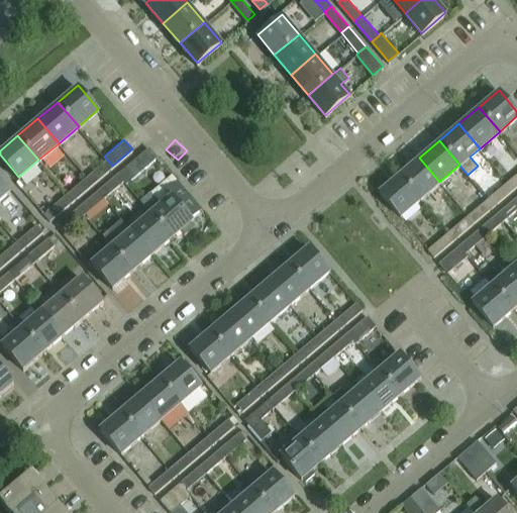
[(123,179),(126,182),(157,156),(148,145),(117,172),(123,179)]
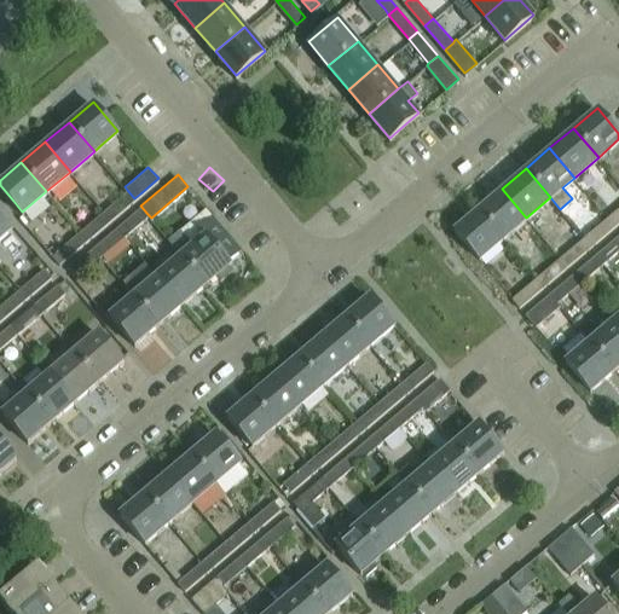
[(503,238),(526,218),(502,189),(478,209),(503,238)]
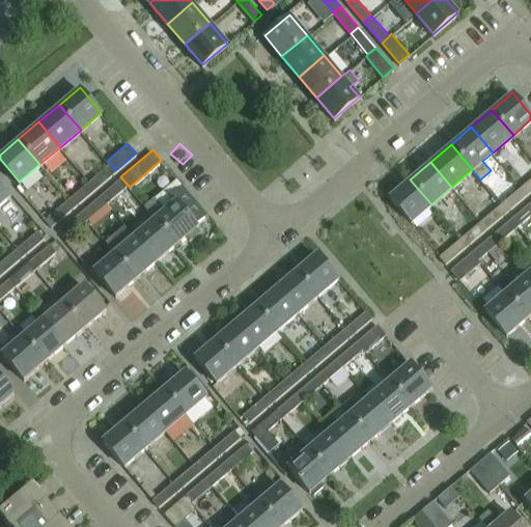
[(94,188),(115,170),(109,163),(88,181),(94,188)]
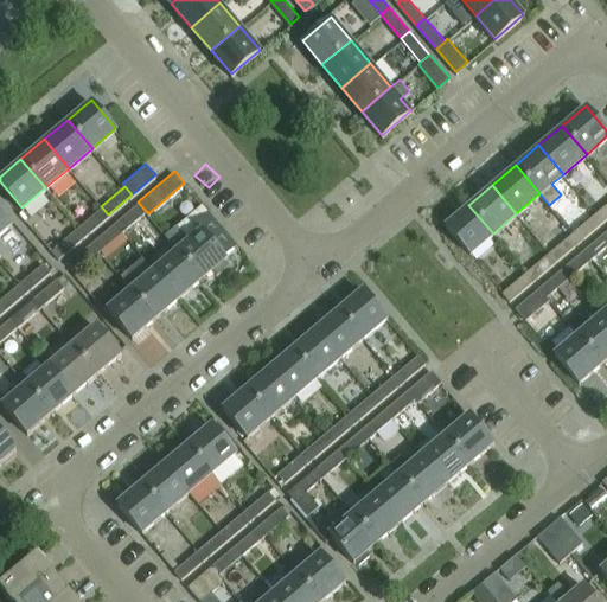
[(121,230),(145,210),(138,202),(114,222),(121,230)]
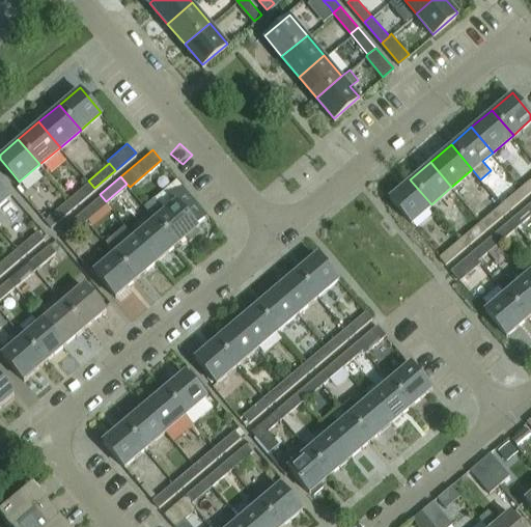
[(530,176),(530,177),(521,186),(527,193),(530,189),(530,176)]
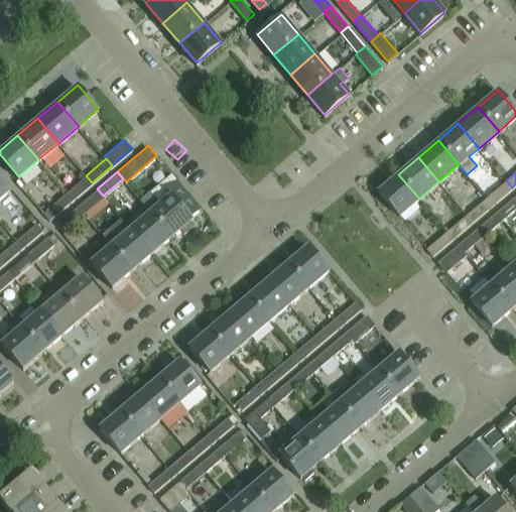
[(379,190),(399,215),(419,199),(398,174),(379,190)]
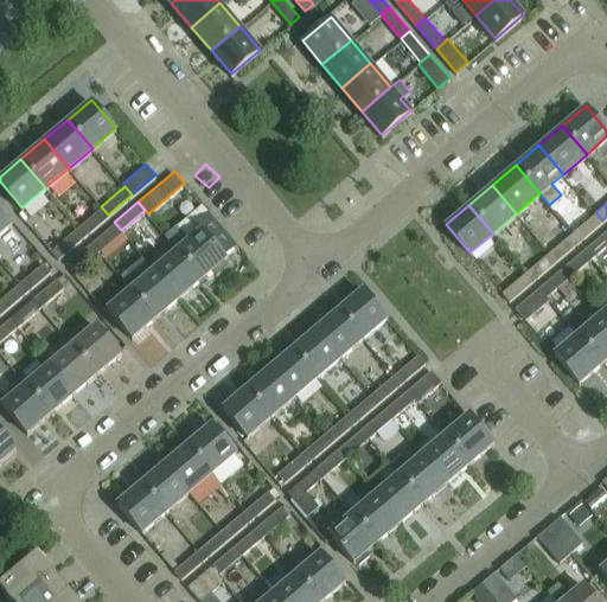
[(84,234),(108,215),(101,206),(77,225),(84,234)]
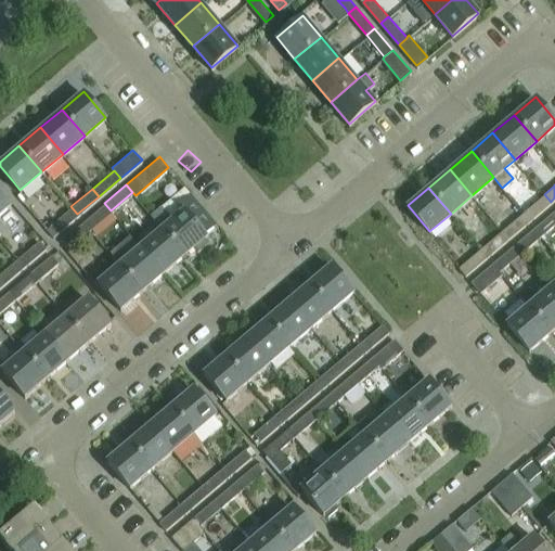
[(216,223),(190,192),(178,204),(182,209),(172,218),(160,204),(151,213),(162,227),(163,227),(175,243),(184,254),(194,245),(197,250),(207,241),(204,236),(206,235),(204,233),(216,223)]
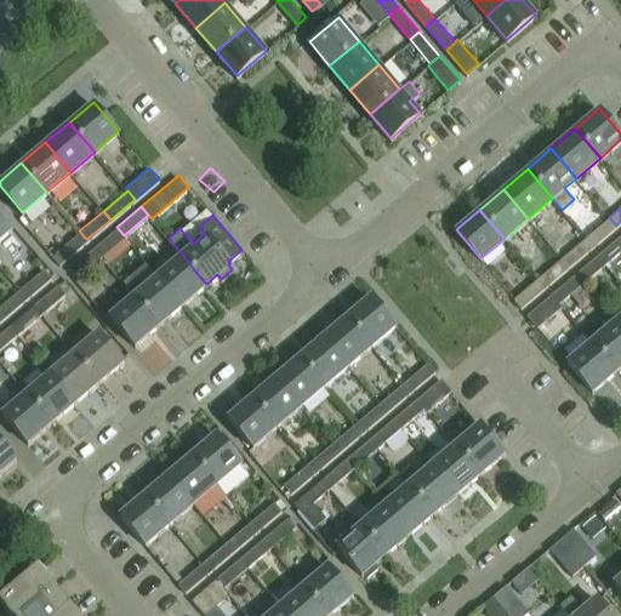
[(0,216),(0,238),(11,229),(0,216)]
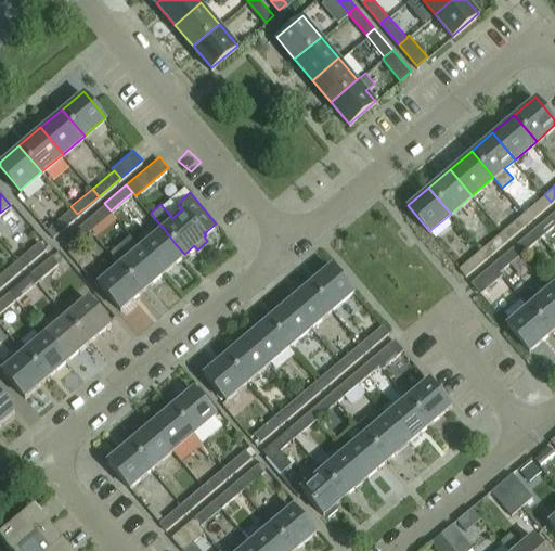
[(529,219),(551,202),(544,194),(523,212),(529,219)]
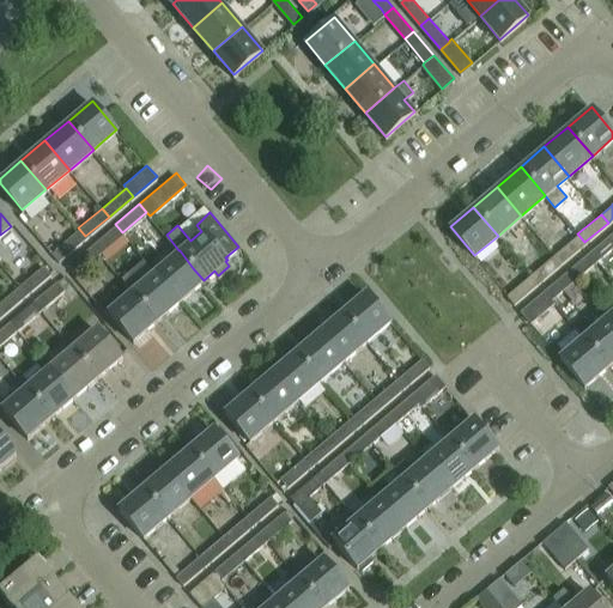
[(91,243),(98,253),(122,232),(115,224),(91,243)]
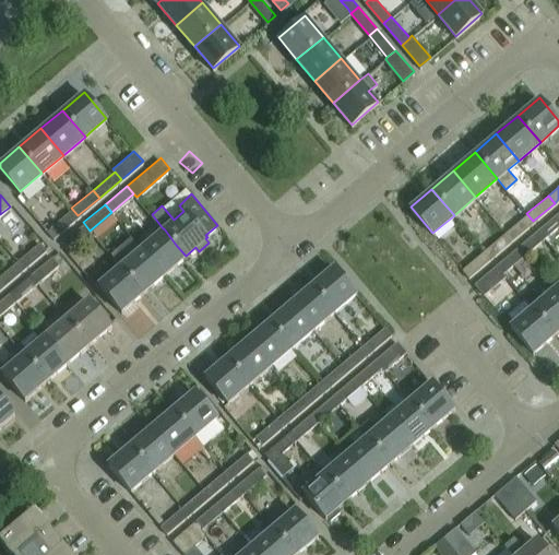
[(56,234),(78,215),(71,208),(49,226),(56,234)]
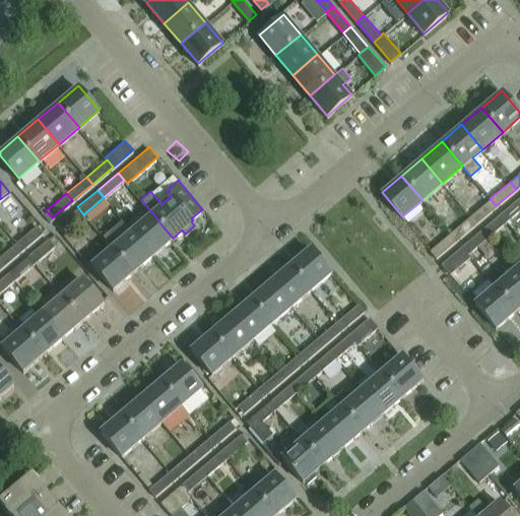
[(508,219),(519,208),(519,195),(502,211),(508,219)]
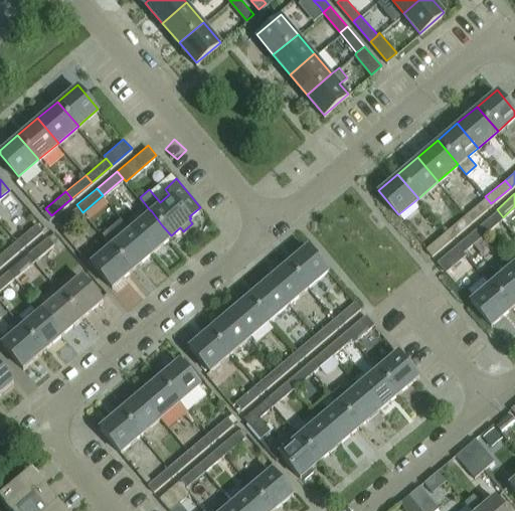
[(472,220),(491,203),(485,196),(466,213),(472,220)]
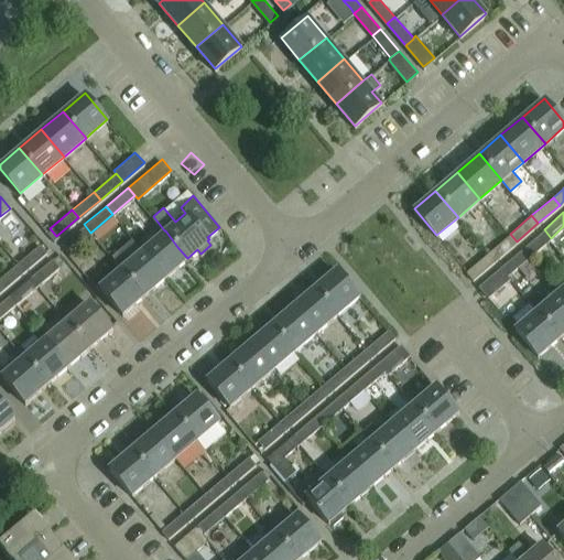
[(68,250),(90,233),(84,224),(62,243),(68,250)]
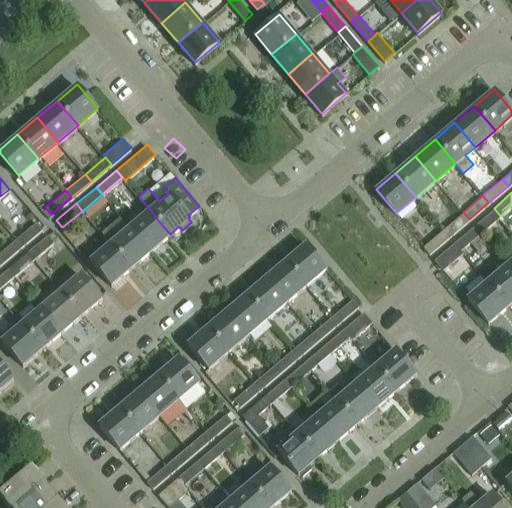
[(480,232),(500,216),(494,208),(474,225),(480,232)]
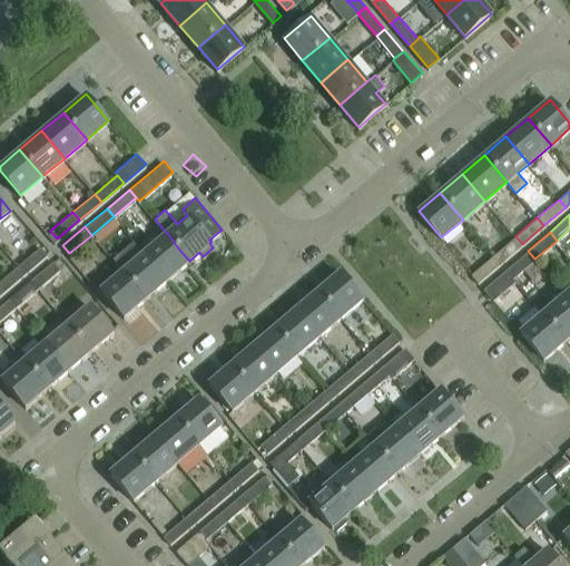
[(167,280),(189,261),(179,250),(167,233),(166,233),(144,252),(167,280)]
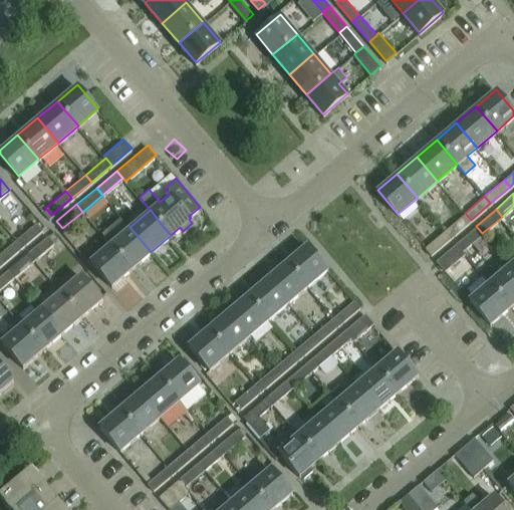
[(451,237),(471,220),(465,213),(445,230),(451,237)]
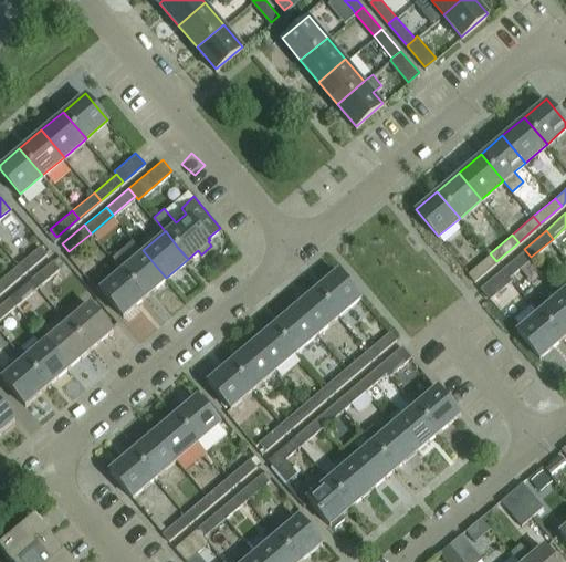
[(25,272),(48,253),(52,249),(44,241),(42,243),(18,263),(25,272)]
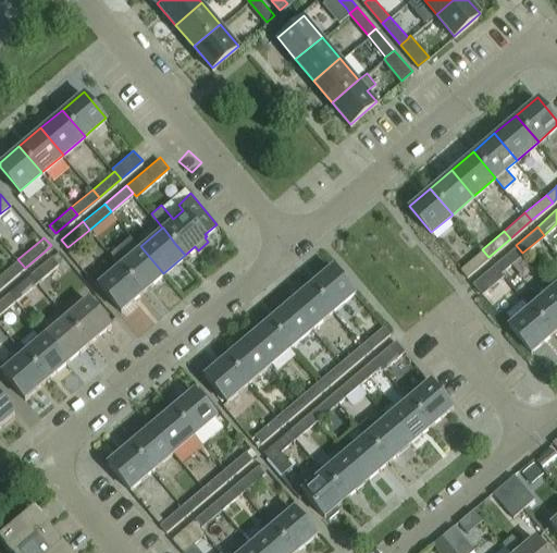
[(500,271),(522,253),(516,245),(494,263),(500,271)]
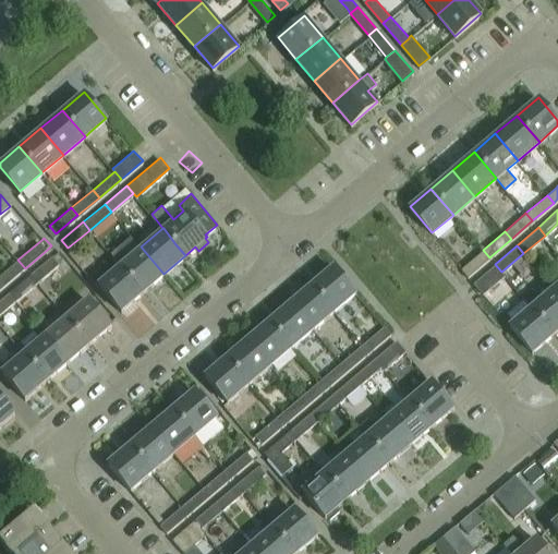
[(143,291),(164,274),(141,247),(120,265),(143,291)]
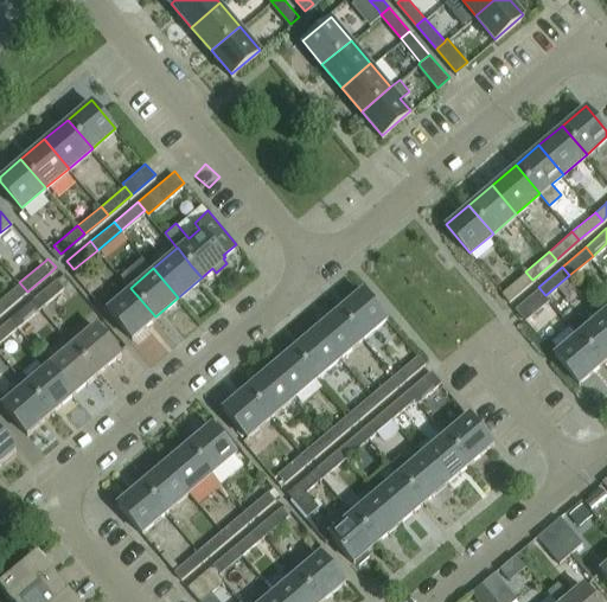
[(65,287),(72,281),(72,280),(64,270),(57,277),(32,298),(39,307),(64,286),(65,287)]
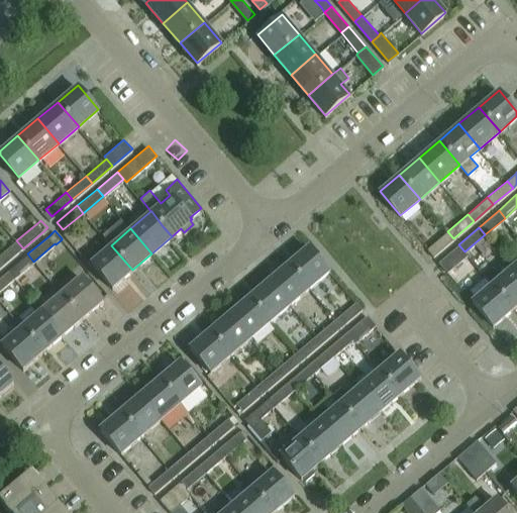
[(433,255),(448,242),(453,238),(447,231),(427,248),(433,255)]
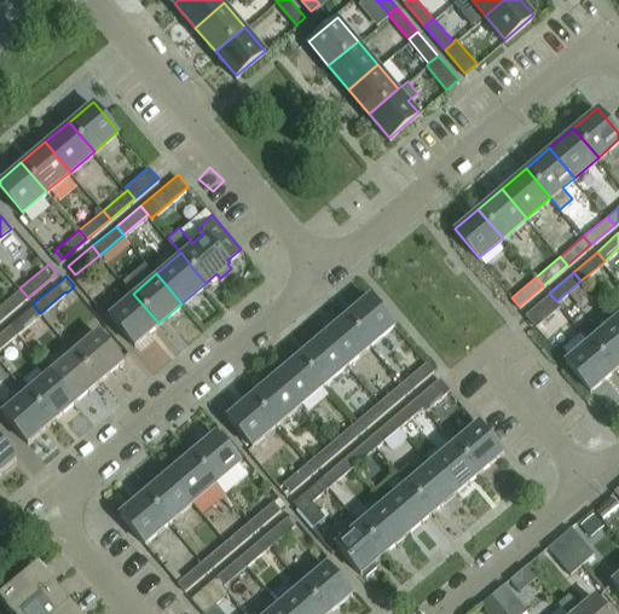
[(0,312),(4,317),(28,297),(19,288),(0,305),(0,312)]
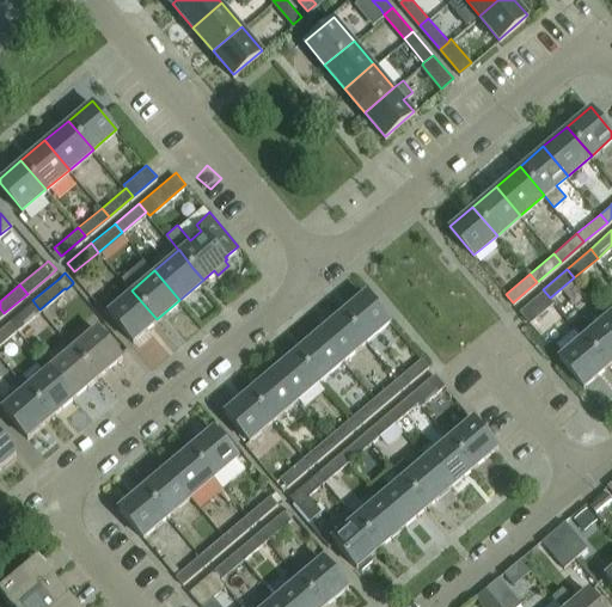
[(528,322),(530,320),(548,306),(554,301),(550,298),(543,289),(519,310),(528,322)]
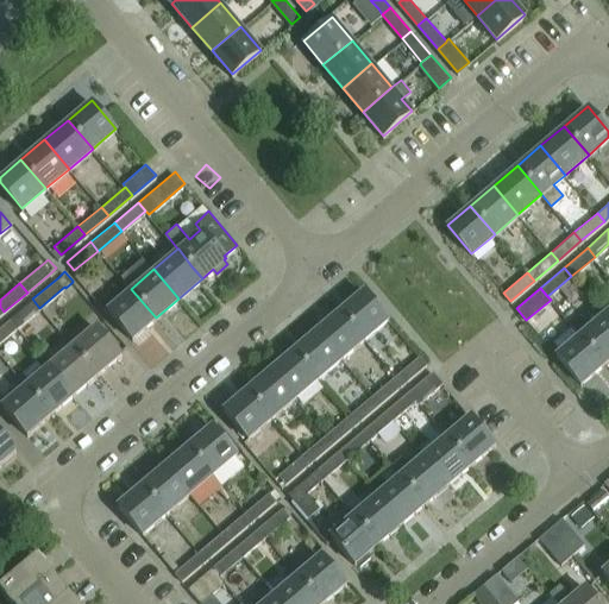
[(132,338),(156,318),(131,289),(107,308),(117,320),(132,338)]
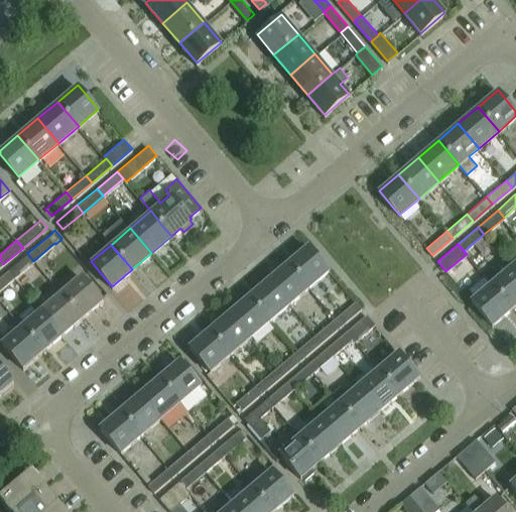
[(288,262),(309,286),(329,269),(308,245),(288,262)]
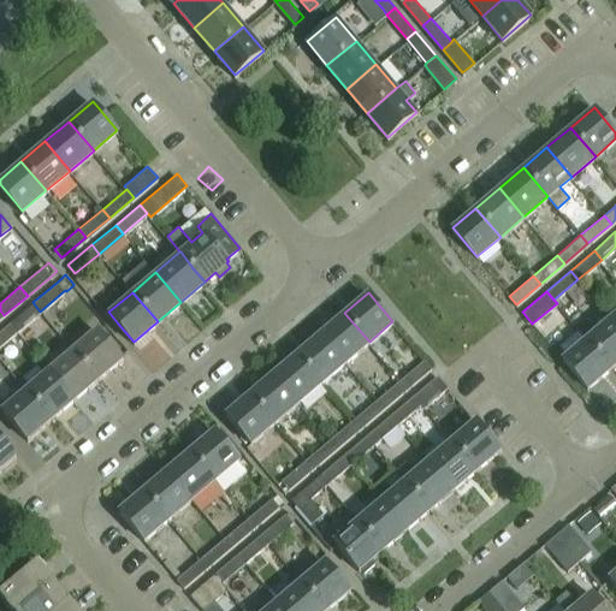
[(17,331),(40,312),(33,302),(10,321),(17,331)]
